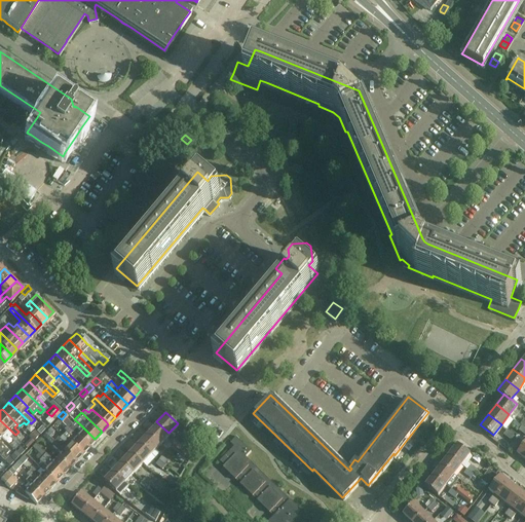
[(524,433),(524,431),(524,426),(523,424),(521,423),(519,421),(514,418),(511,422),(518,427),(524,433)]
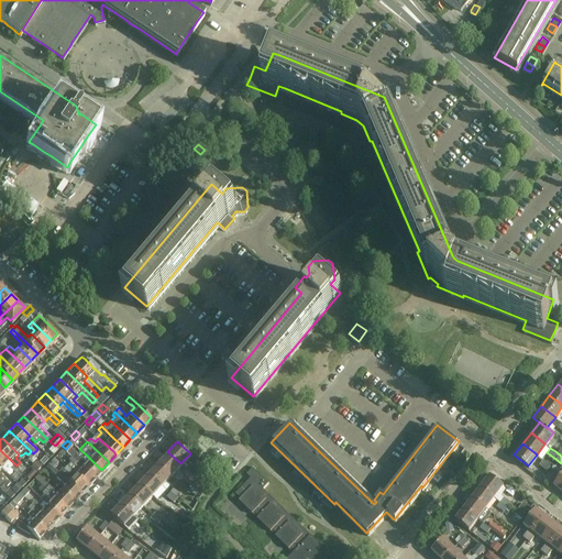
[(79,449),(77,451),(73,456),(95,477),(101,470),(85,453),(79,449)]
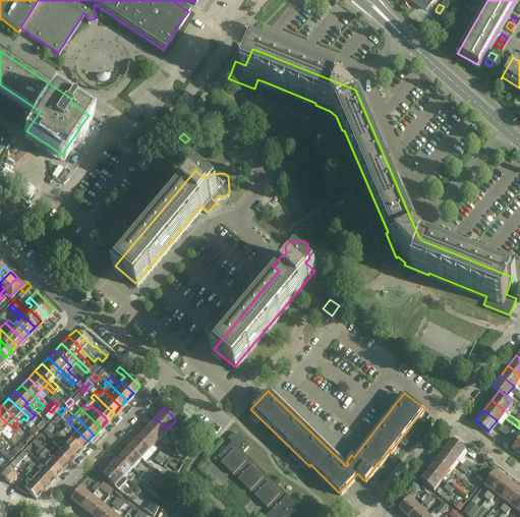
[(19,436),(15,431),(0,416),(0,429),(1,431),(5,434),(8,431),(16,439),(19,436)]
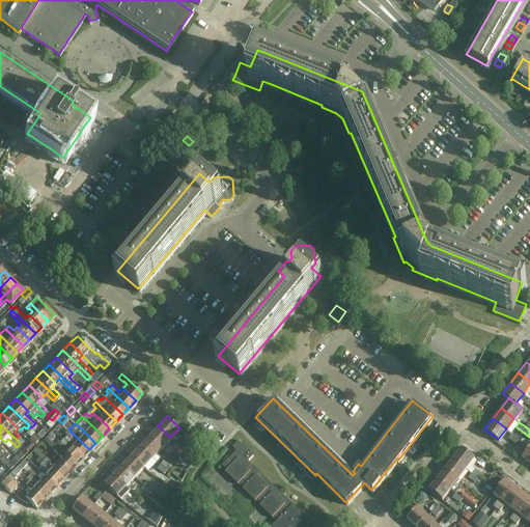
[(170,437),(160,427),(158,425),(149,435),(161,447),(170,437)]
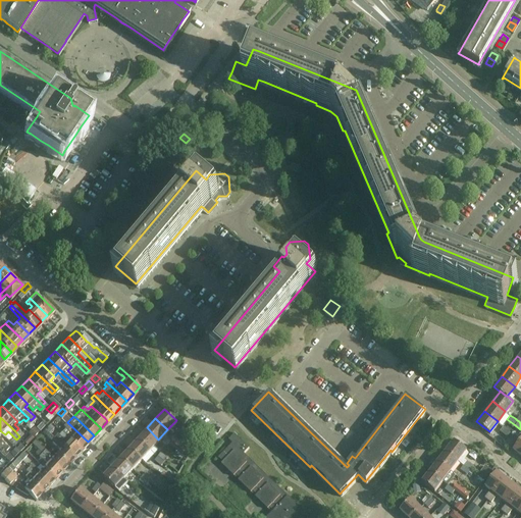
[(64,425),(60,429),(65,433),(81,449),(88,442),(67,422),(65,420),(62,424),(64,425)]
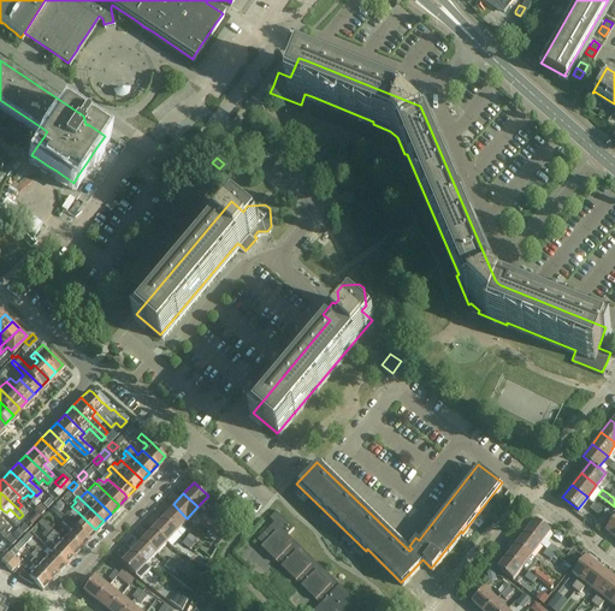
[(52,504),(57,508),(63,502),(58,497),(52,504)]
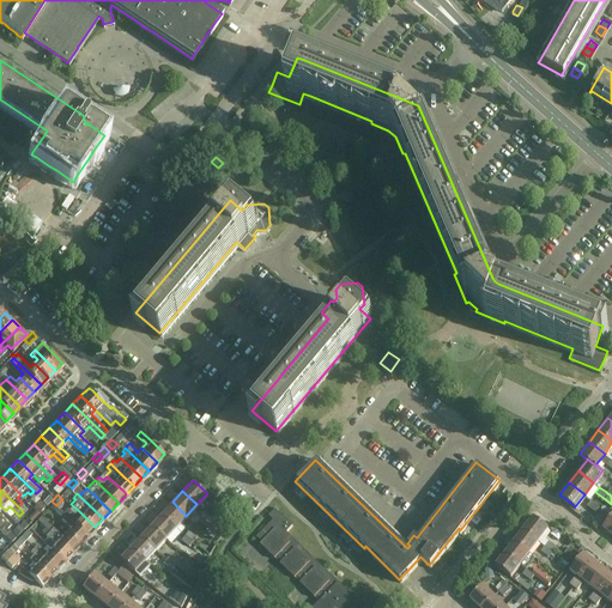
[(37,511),(42,506),(46,503),(40,498),(32,505),(37,511)]
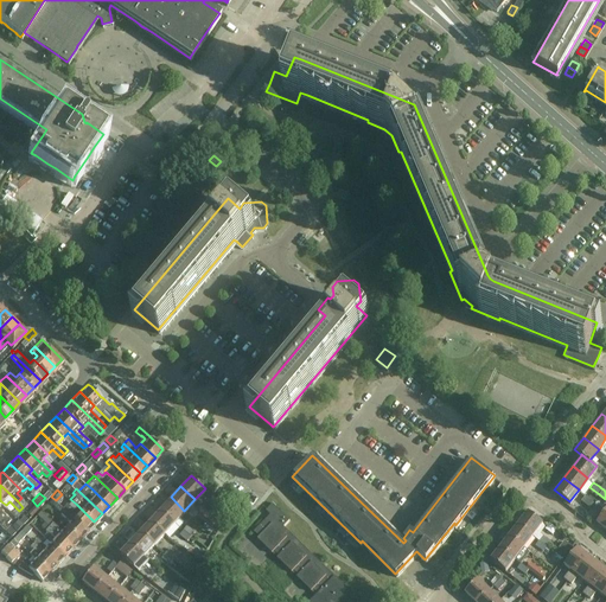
[(204,499),(201,504),(215,516),(222,520),(222,519),(231,508),(211,493),(209,495),(217,501),(222,506),(218,511),(204,499)]
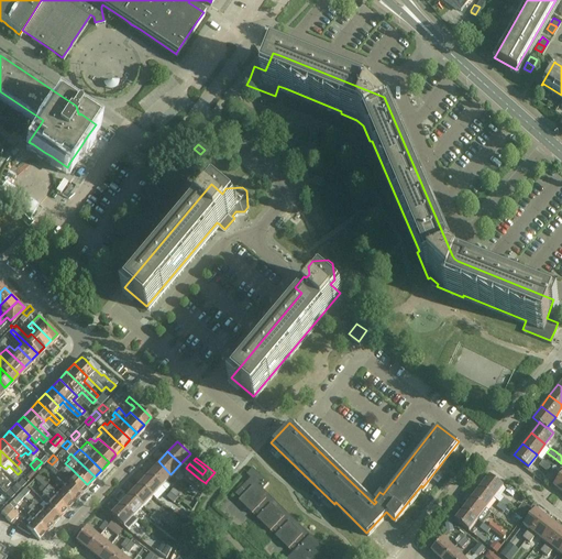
[(541,458),(538,462),(546,469),(549,463),(541,458)]
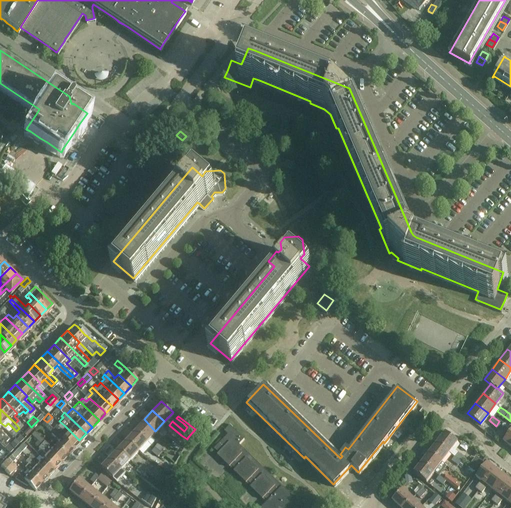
[(155,431),(144,419),(135,429),(147,440),(155,431)]
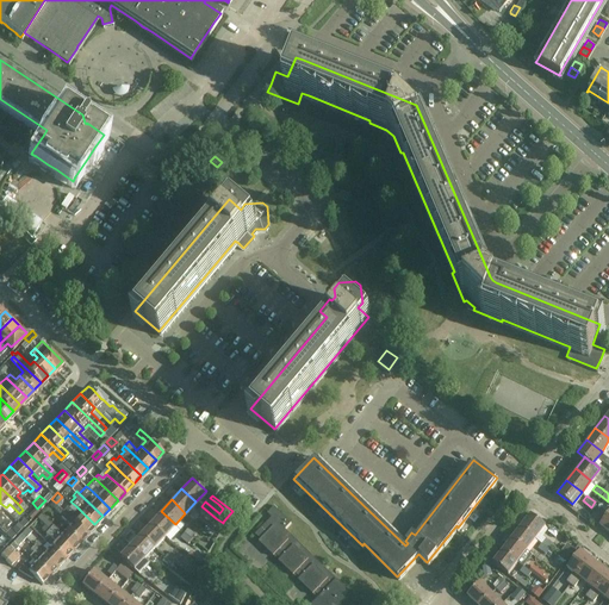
[(0,505),(1,504),(0,503),(0,517),(6,524),(10,521),(0,511),(0,505)]
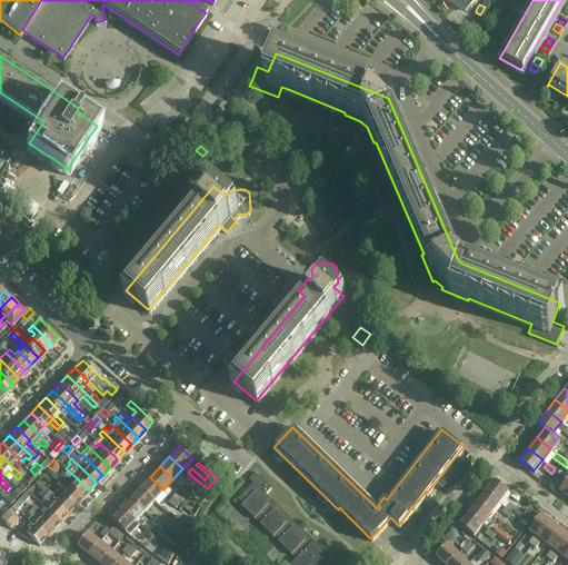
[(270,485),(258,473),(255,469),(248,476),(252,481),(237,496),(242,501),(240,503),(253,516),(258,521),(272,534),(277,538),(290,552),(295,556),(286,564),(347,564),(348,564),(331,548),(328,553),(265,492),(270,485)]
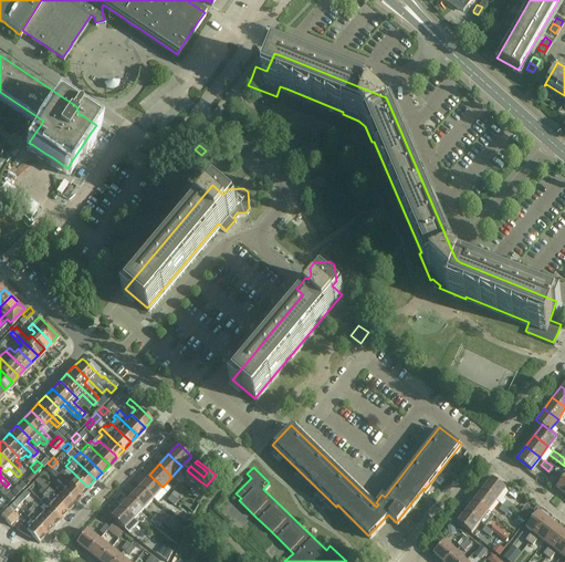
[(71,470),(67,474),(61,468),(58,472),(59,474),(81,495),(87,487),(71,470)]
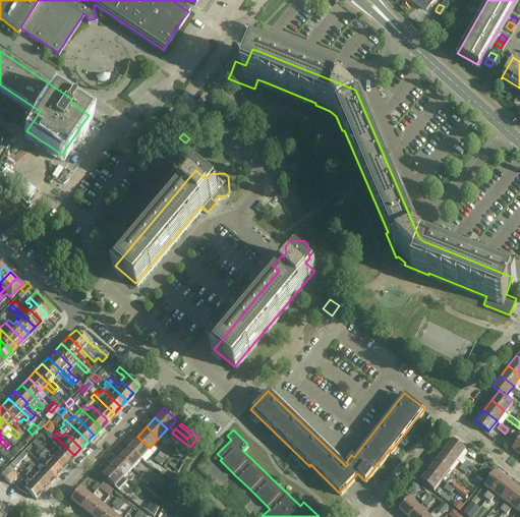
[(25,441),(32,435),(29,432),(25,435),(22,438),(25,441)]
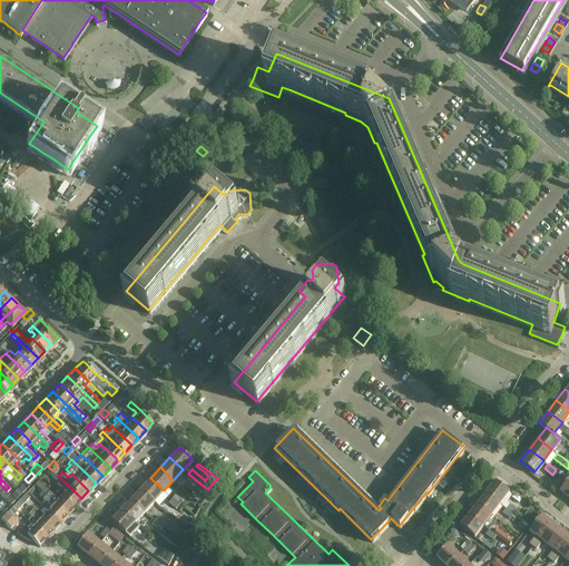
[(188,474),(185,478),(192,484),(195,486),(198,481),(188,474)]
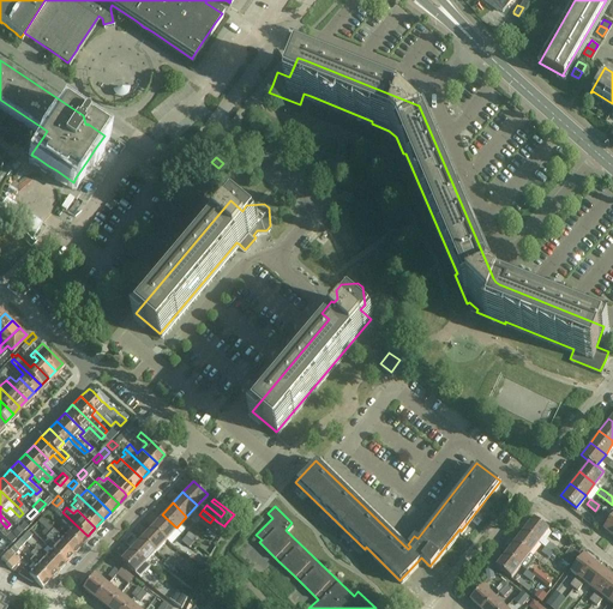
[(612,511),(602,526),(612,534),(612,532),(612,511)]
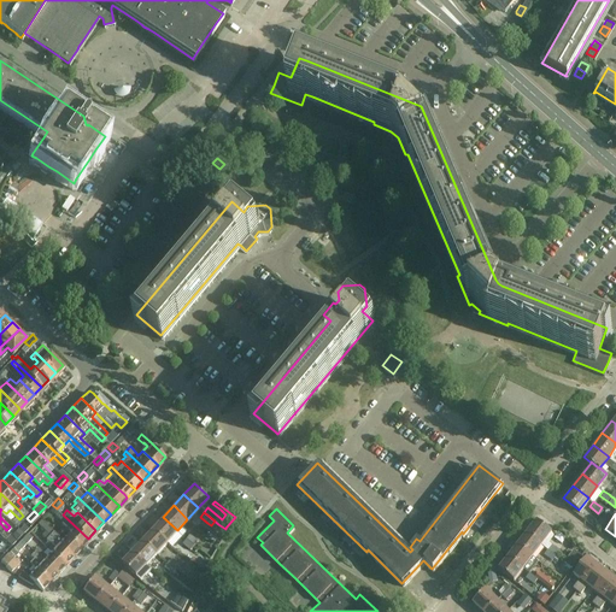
[(65,533),(81,547),(88,539),(64,516),(60,519),(70,528),(65,533)]
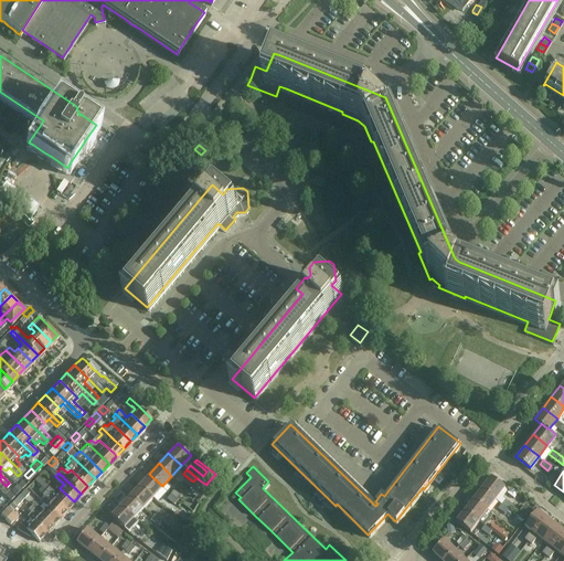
[(33,478),(41,484),(66,509),(74,501),(60,488),(56,493),(36,474),(33,478)]
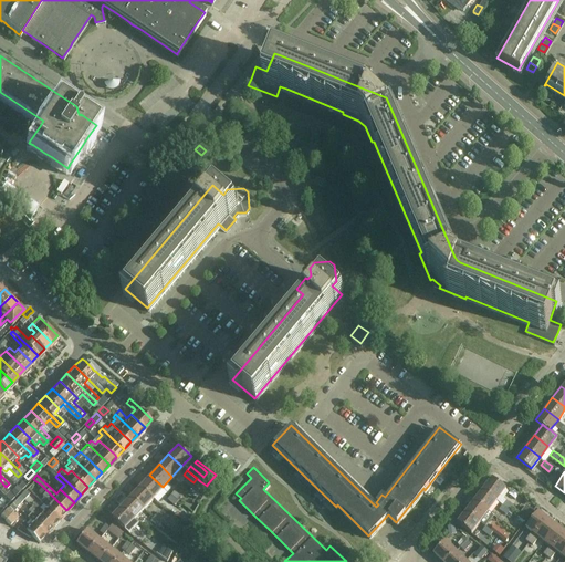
[(163,487),(149,475),(139,485),(153,497),(163,487)]
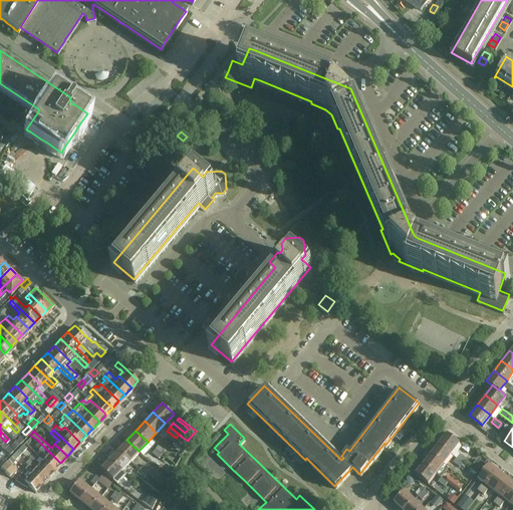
[(454,448),(459,441),(446,431),(438,442),(451,452),(455,455),(462,460),(463,461),(466,457),(458,451),(454,448)]
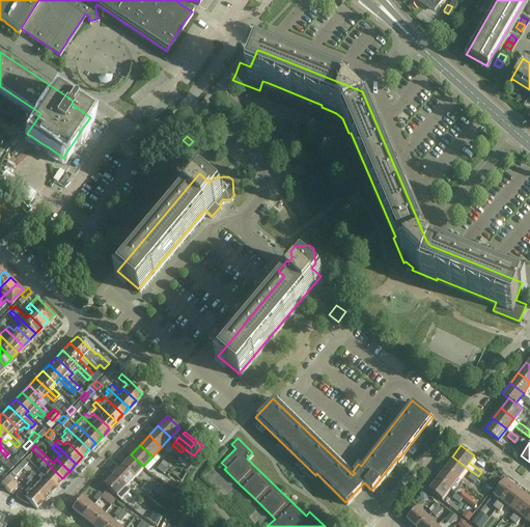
[(12,464),(9,460),(6,456),(5,456),(0,450),(0,456),(9,467),(12,464)]
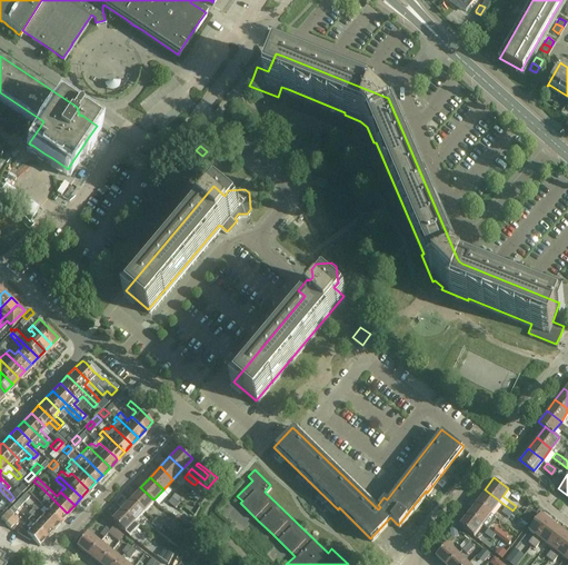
[(21,489),(17,486),(17,485),(10,492),(15,496),(21,489)]
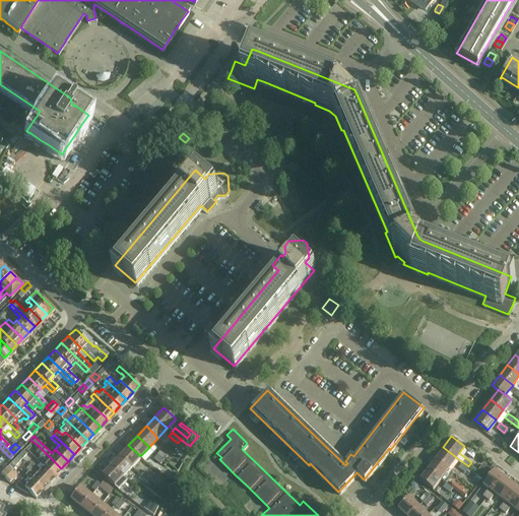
[(38,445),(35,449),(46,459),(42,463),(55,474),(61,468),(38,445)]
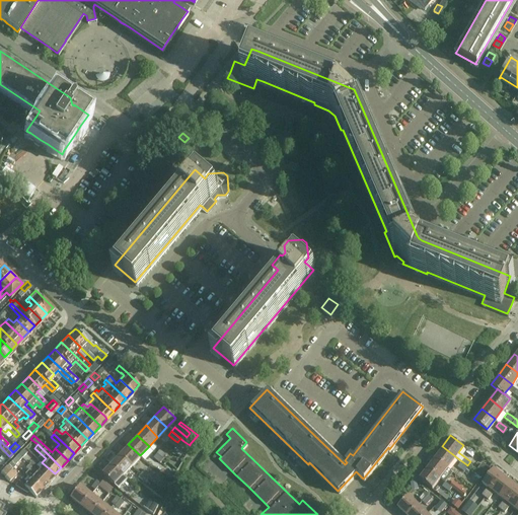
[(120,453),(132,464),(140,455),(128,444),(120,453)]
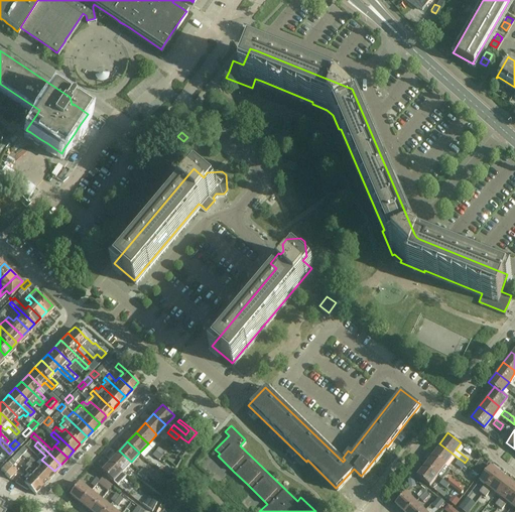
[(17,450),(21,453),(26,448),(22,443),(17,450)]
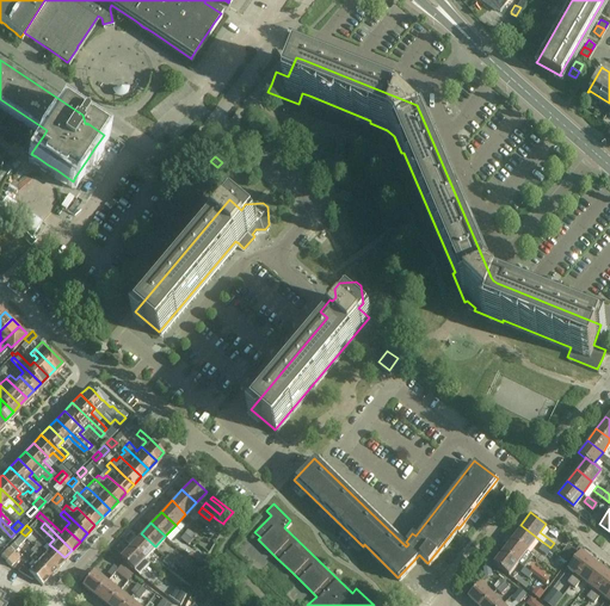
[(511,537),(527,549),(536,537),(521,525),(511,537)]
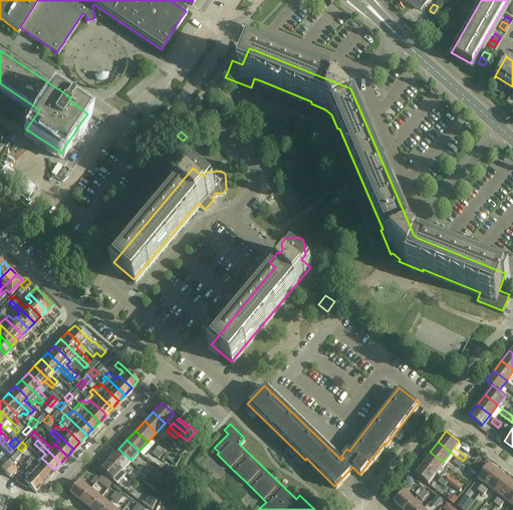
[(154,447),(161,452),(164,448),(157,443),(154,447)]
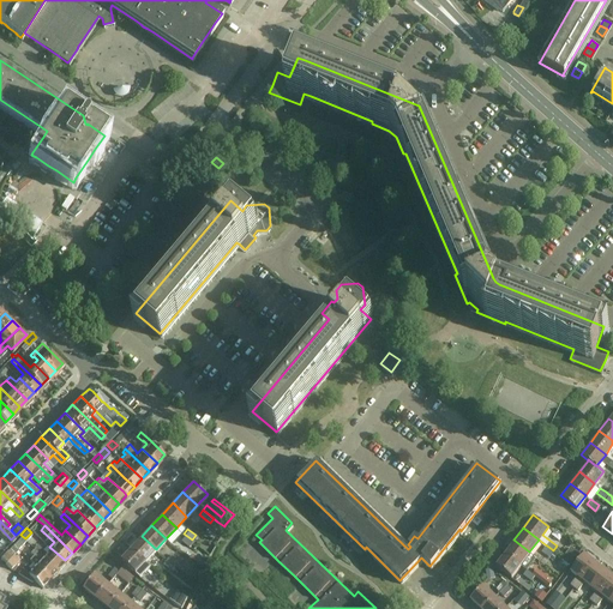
[(184,534),(180,538),(188,544),(190,543),(192,540),(184,534)]
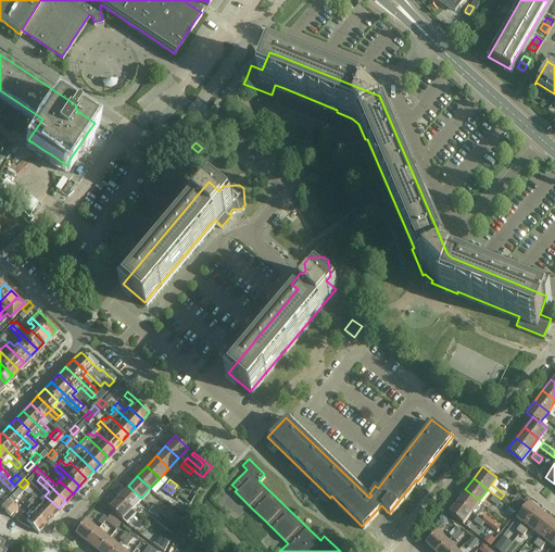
[(15,496),(23,488),(19,485),(13,490),(12,491),(15,496)]
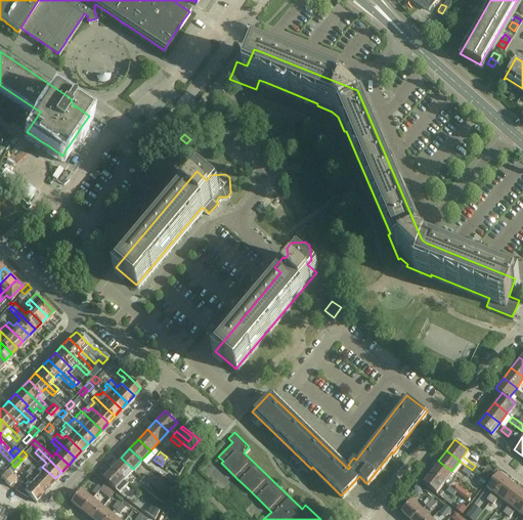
[(133,469),(121,458),(112,467),(124,478),(133,469)]
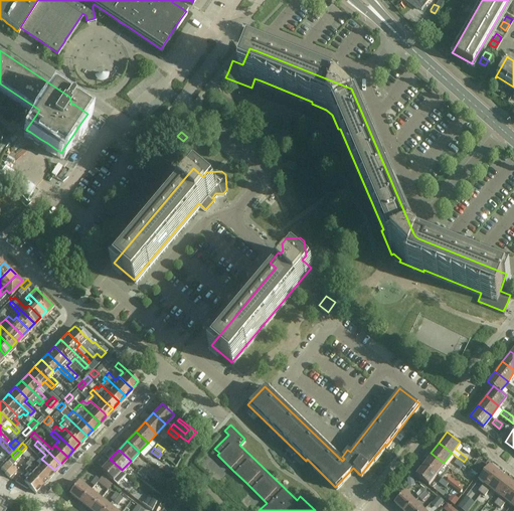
[(444,463),(431,453),(423,463),(436,473),(444,463)]
